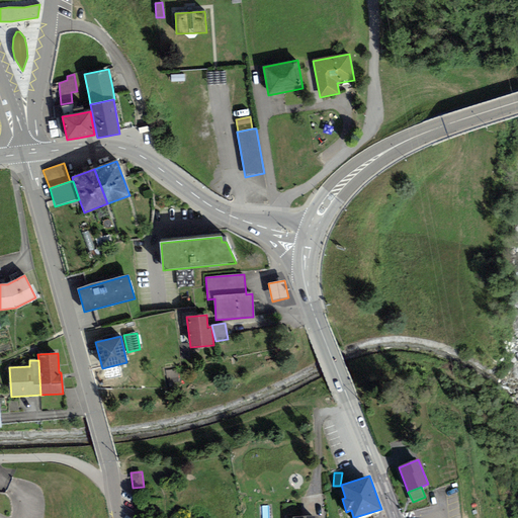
[(269,517),(269,506),(261,506),(261,517),(269,517)]
